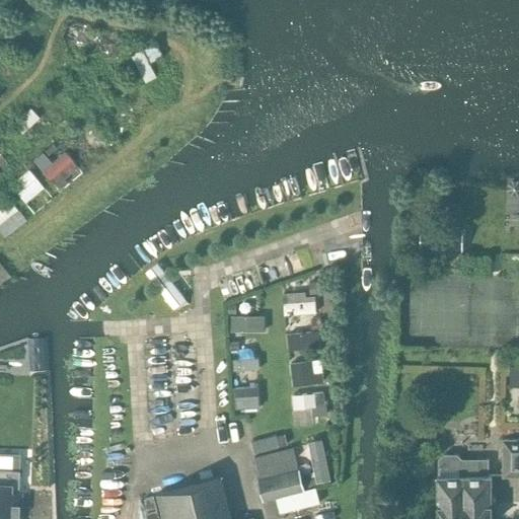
[(422,219),(406,225),(410,233),(425,227),(422,219)]
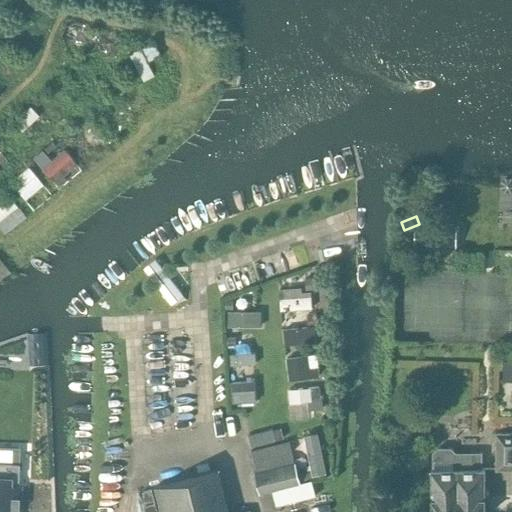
[(154,259),(143,268),(171,304),(182,296),(154,259)]
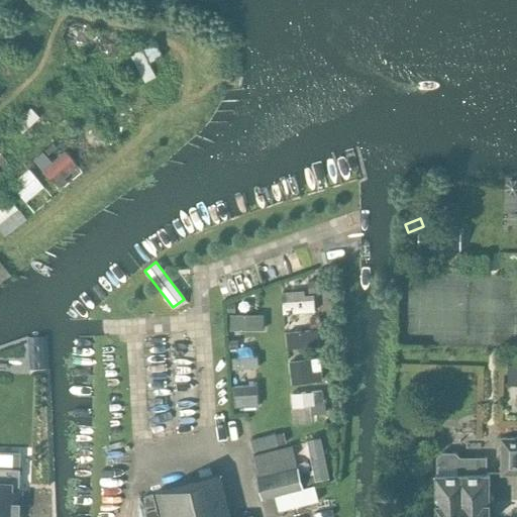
[(263,315),(229,315),(229,330),(263,330),(263,315)]
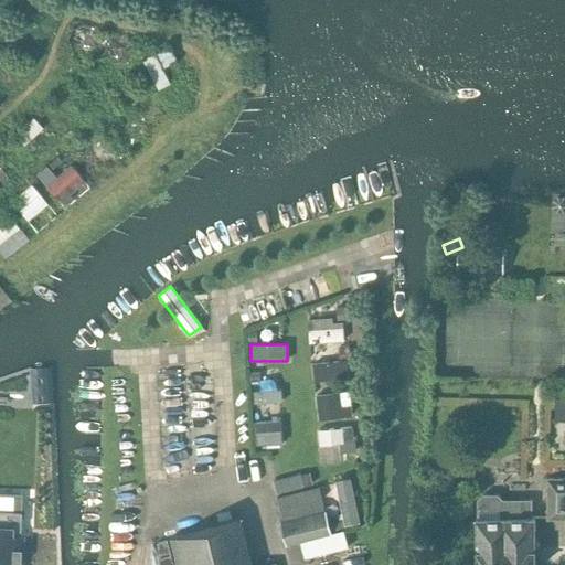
[(347,360),(311,364),(313,381),(349,377),(347,360)]
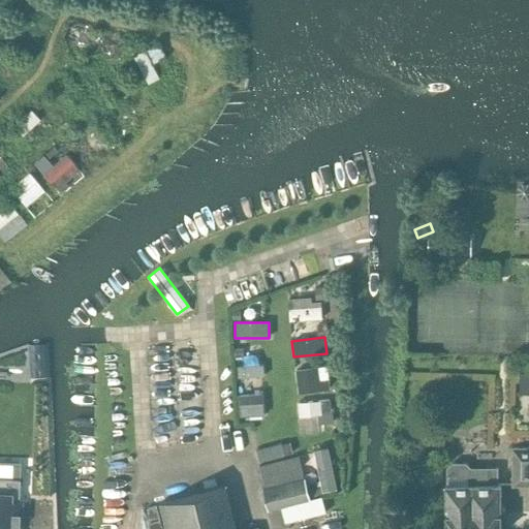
[(263,365),(237,367),(237,377),(263,376),(263,365)]
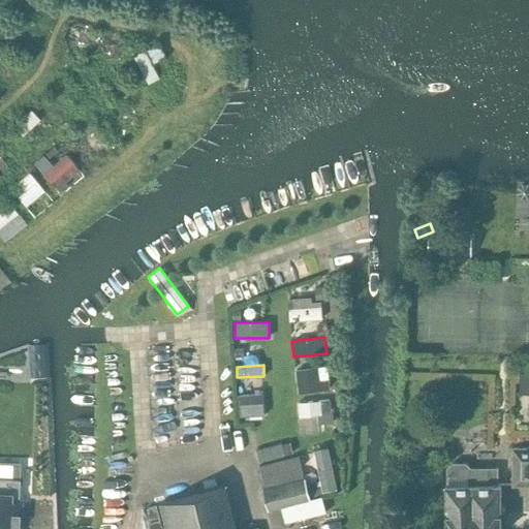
[(317,367),(294,370),(297,394),(329,390),(328,379),(318,380),(317,367)]
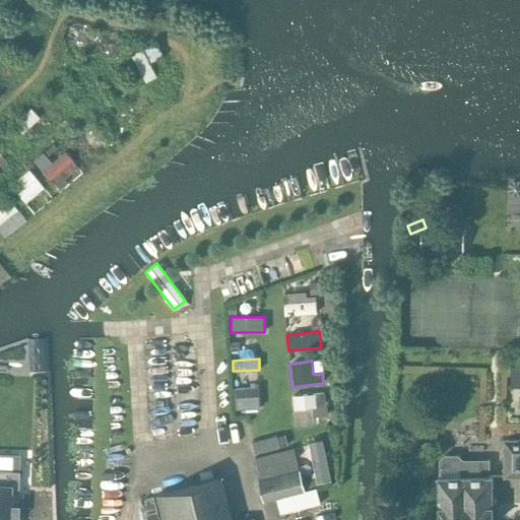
[(519,368),(511,368),(511,381),(519,380),(519,368)]
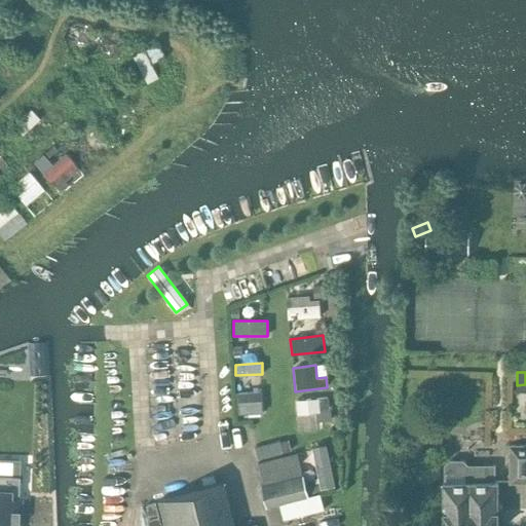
[(261,392),(235,393),(236,415),(262,413),(261,392)]
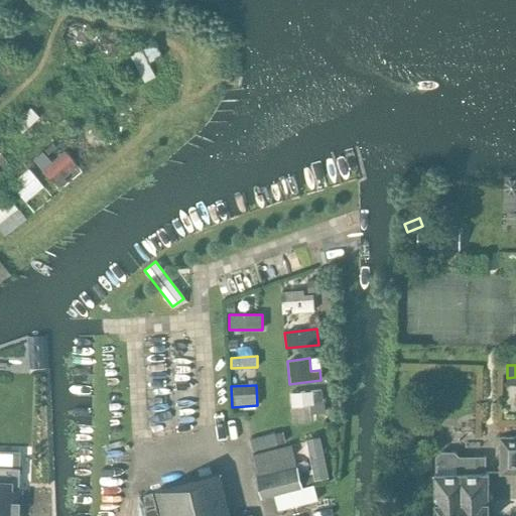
[(320,390),(289,393),(290,407),(309,405),(310,414),(323,413),(325,412),(324,402),(321,402),(320,390)]
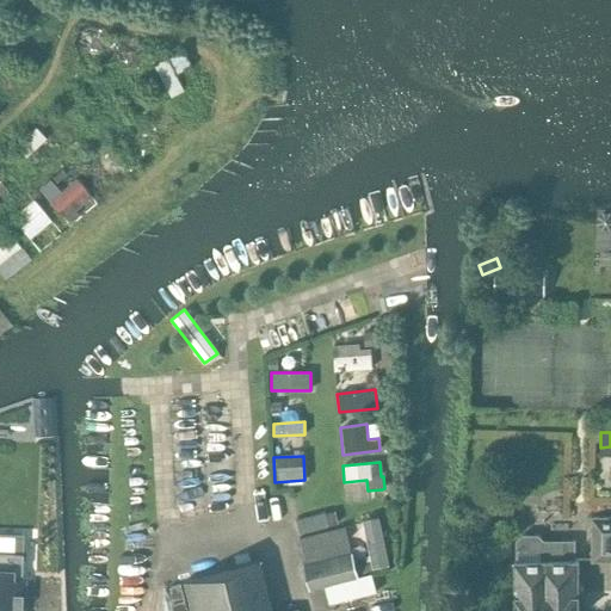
[(325,512),(296,519),(300,534),(328,526),(325,512)]
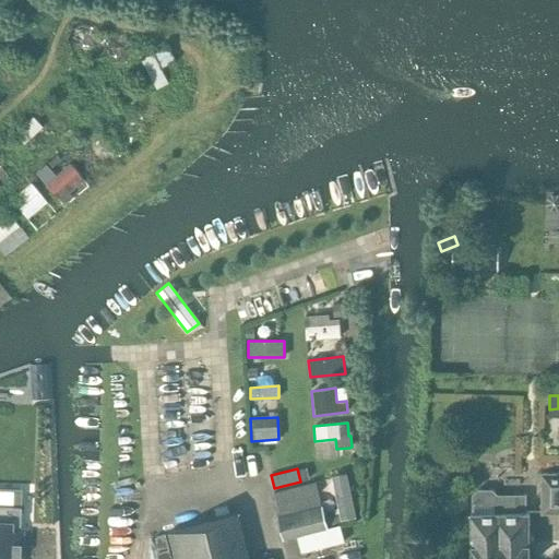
[(341,522),(355,519),(346,473),(331,476),(341,522)]
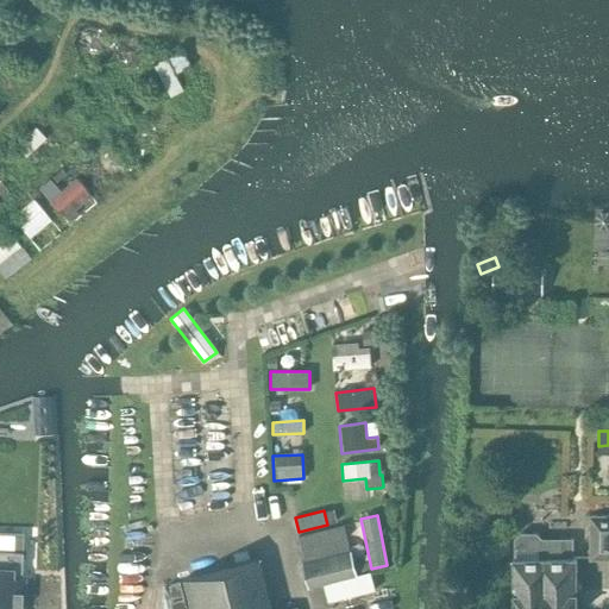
[(608,559),(608,516),(590,518),(590,560),(608,559)]
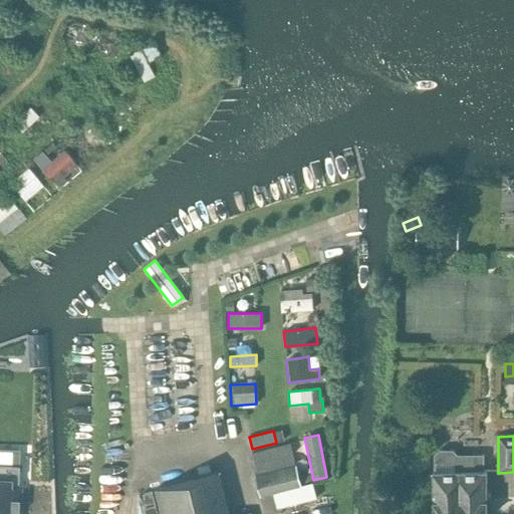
[(299,474),(291,443),(252,453),(258,474),(256,474),(262,495),(274,492),(277,507),(316,497),(312,482),(310,483),(307,472),(299,474)]
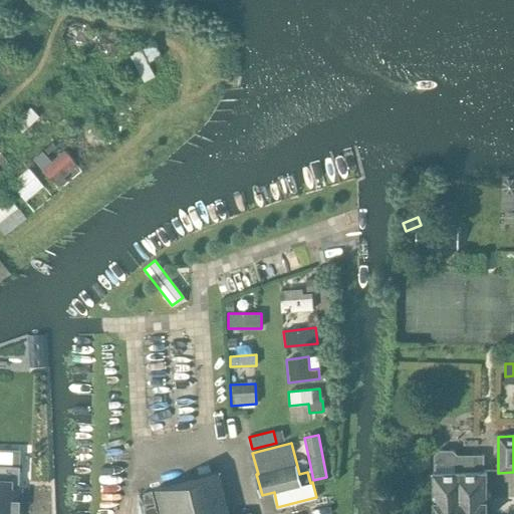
[(458,455),(453,450),(440,450),(435,455),(435,472),(433,472),(433,513),(486,513),(486,472),(483,472),(483,455),(458,455)]
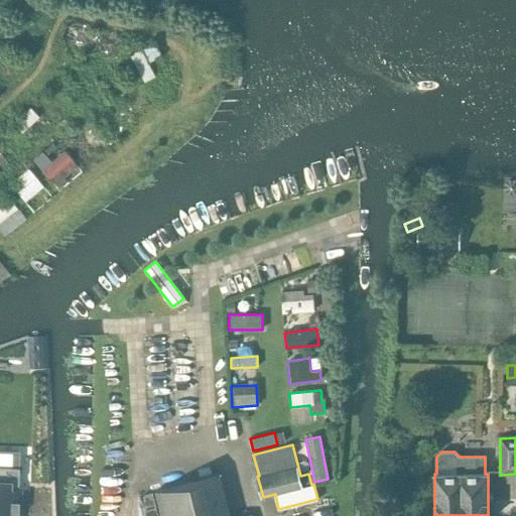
[(0,515),(19,515),(21,489),(17,489),(17,468),(0,467),(0,515)]
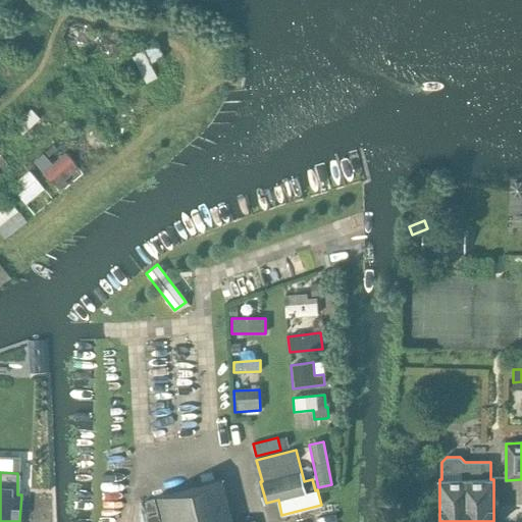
[(247,521),(233,521),(223,480),(158,498),(163,521),(253,521),(254,520),(247,521)]
